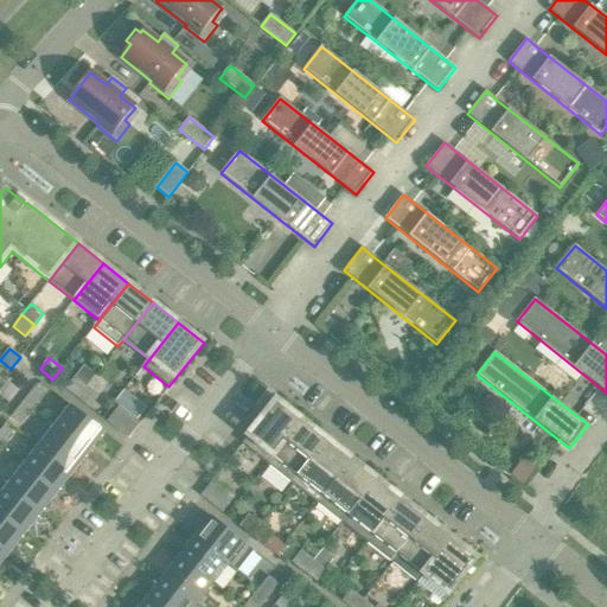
[(77,398),(87,388),(74,377),(65,389),(77,398)]
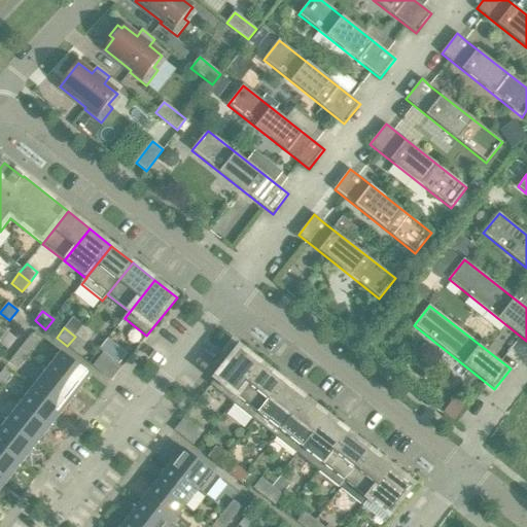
[(0,344),(7,350),(16,339),(6,331),(0,340),(0,344)]
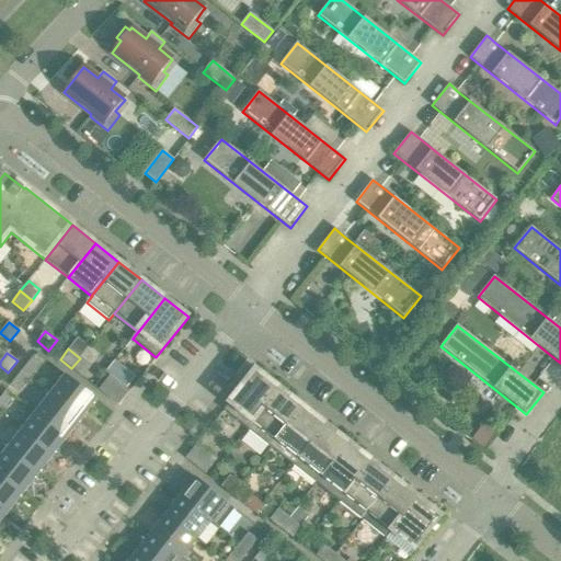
[(29,377),(39,364),(32,357),(21,371),(29,377)]
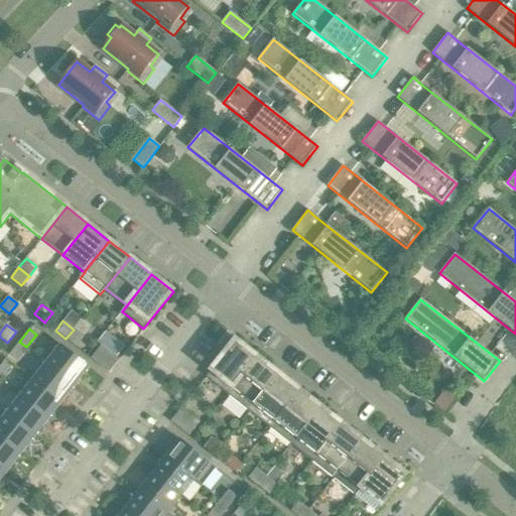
[(84,338),(74,330),(66,339),(76,347),(84,338)]
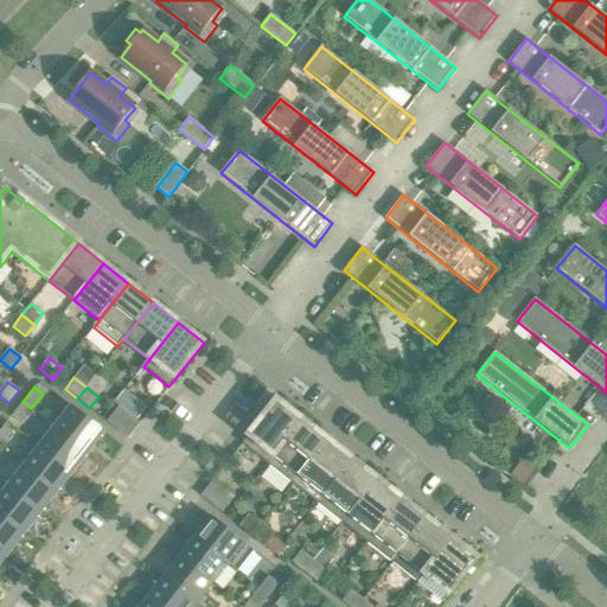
[(267,465),(302,420),(276,400),(242,443),(267,465)]
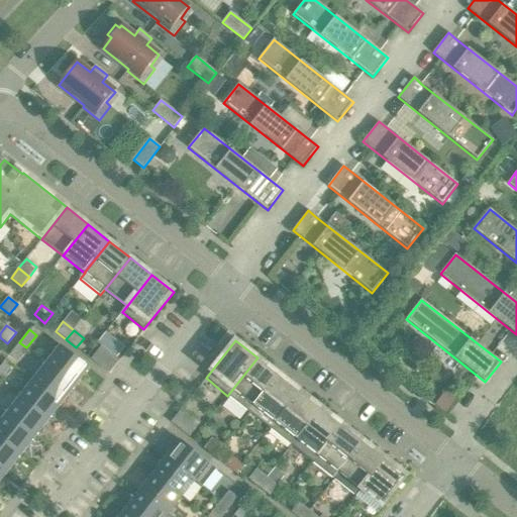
[(16,360),(26,347),(19,342),(9,355),(16,360)]
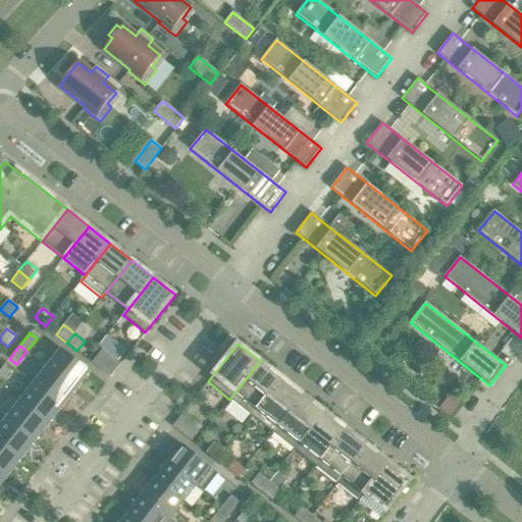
[(91,372),(60,349),(46,366),(76,390),(91,372)]
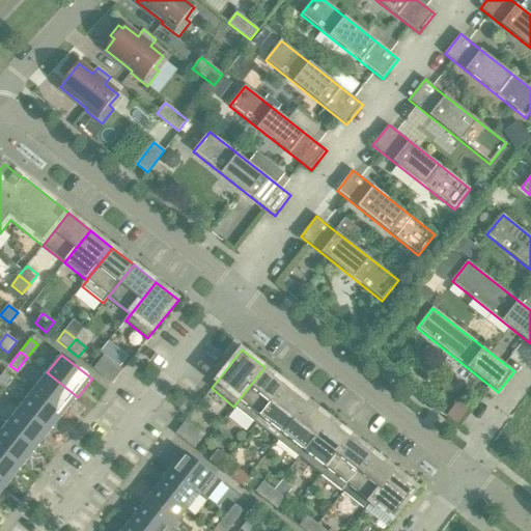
[(112,384),(122,370),(104,356),(93,369),(112,384)]
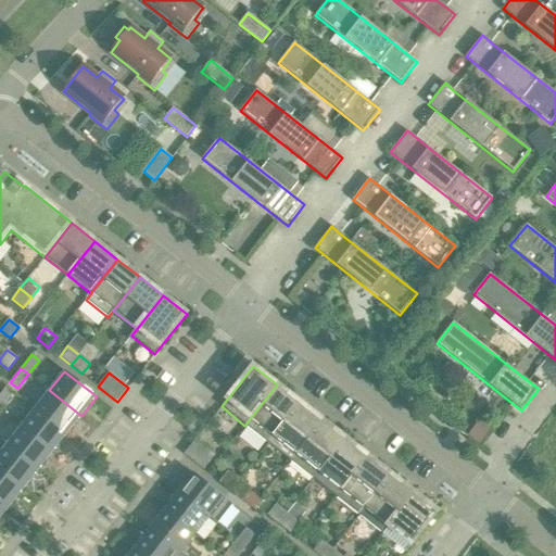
[(267,443),(300,403),(277,384),(244,426),(267,443)]
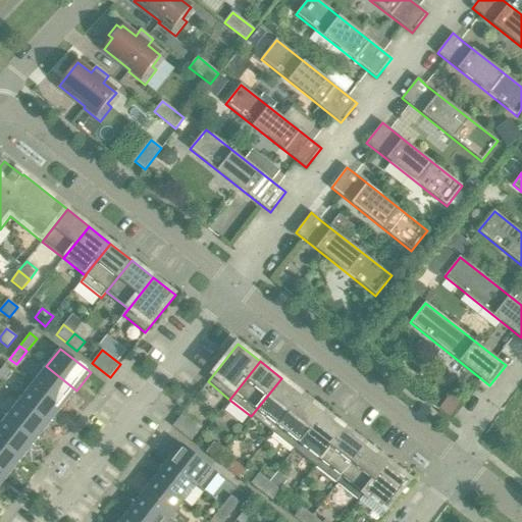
[(76,390),(46,366),(33,383),(62,408),(76,390)]
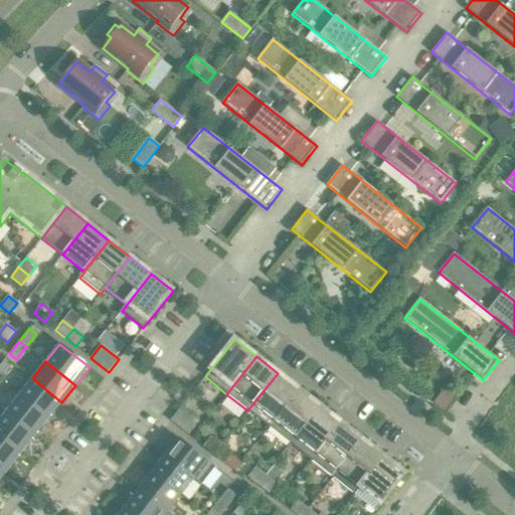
[(0,379),(9,368),(2,362),(0,365),(0,379)]
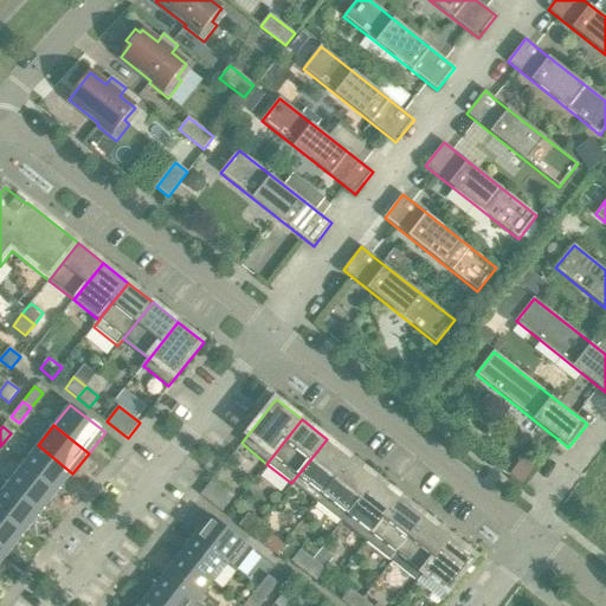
[(317,503),(352,458),(327,439),(291,483),(317,503)]
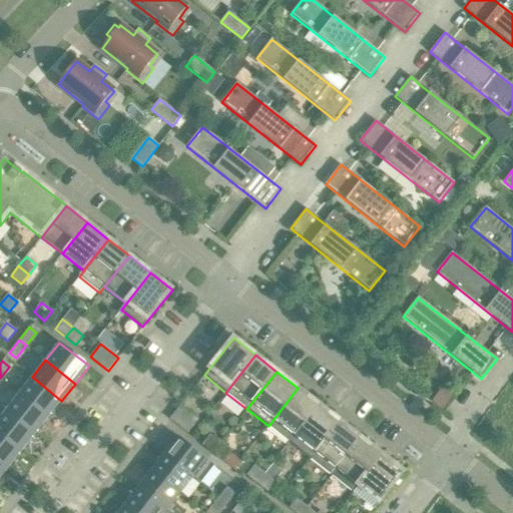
[(61,401),(32,377),(18,394),(48,418),(61,401)]
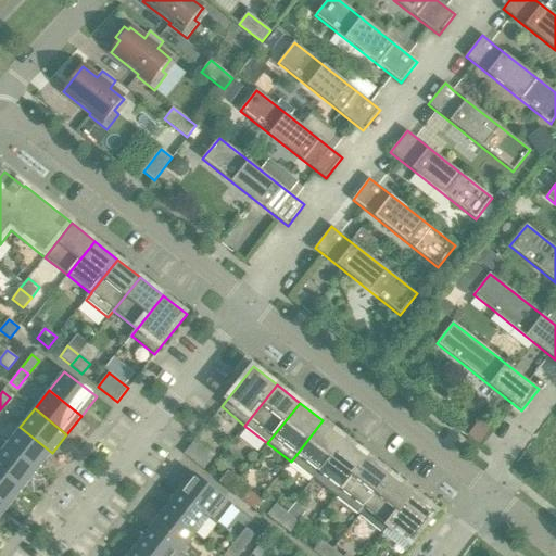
[(314,479),(345,439),(323,420),(291,462),(314,479)]
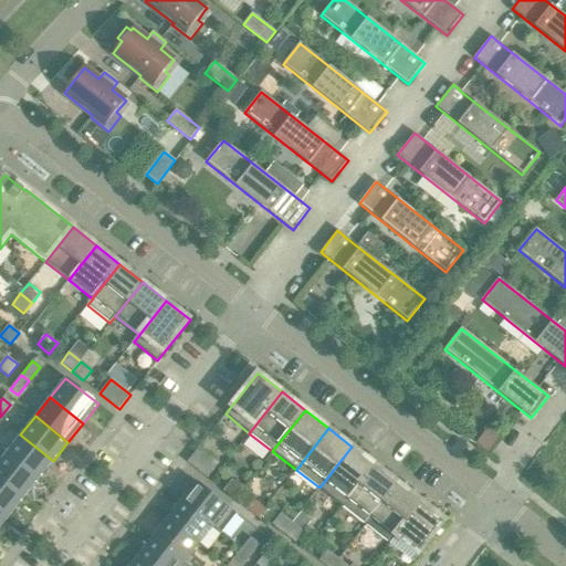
[(53,461),(20,435),(6,453),(39,480),(53,461)]
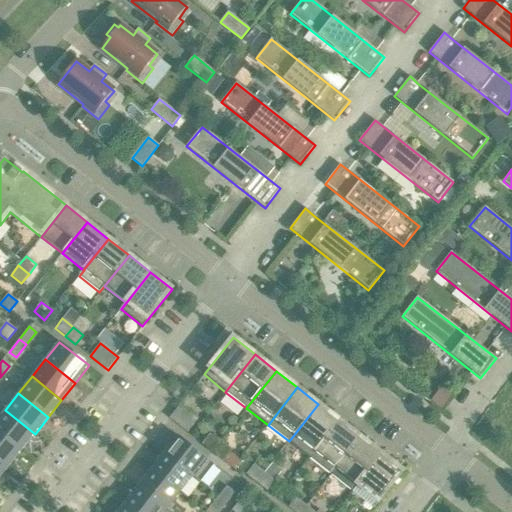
[(310,458),(339,421),(318,404),(289,441),(310,458)]
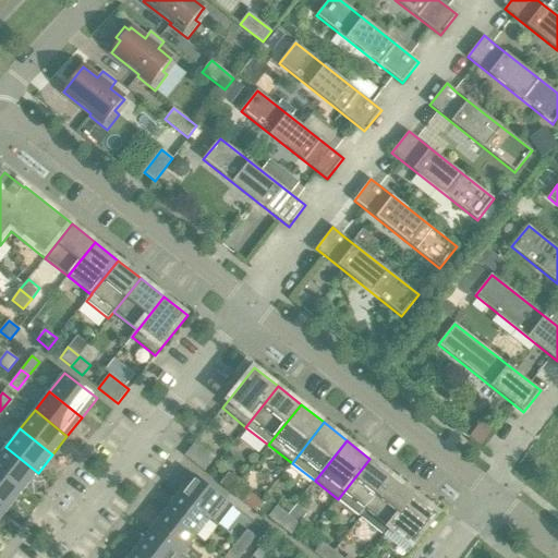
[(215,457),(195,441),(184,456),(204,471),(215,457)]
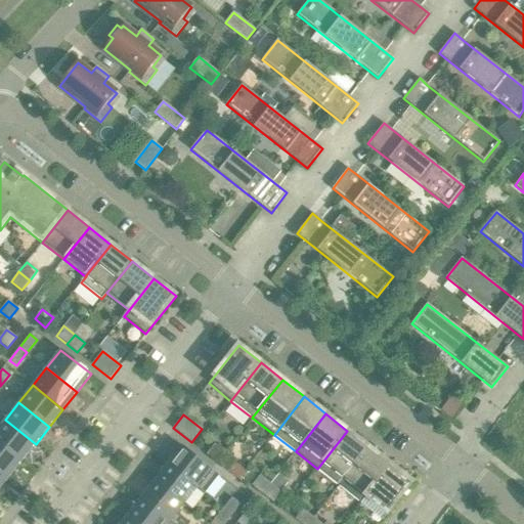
[(36,444),(5,420),(0,426),(0,443),(22,462),(36,444)]
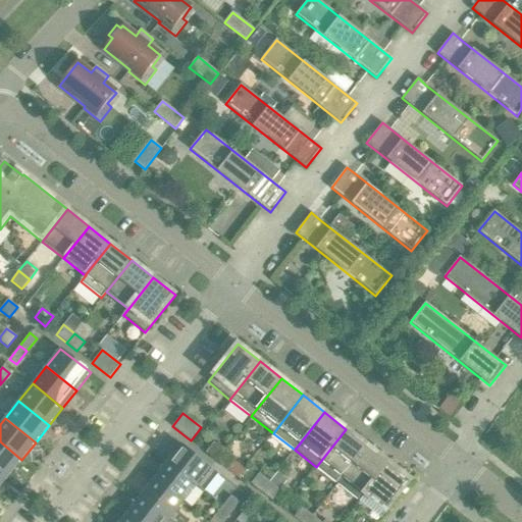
[(337,484),(367,446),(346,429),(316,467),(337,484)]
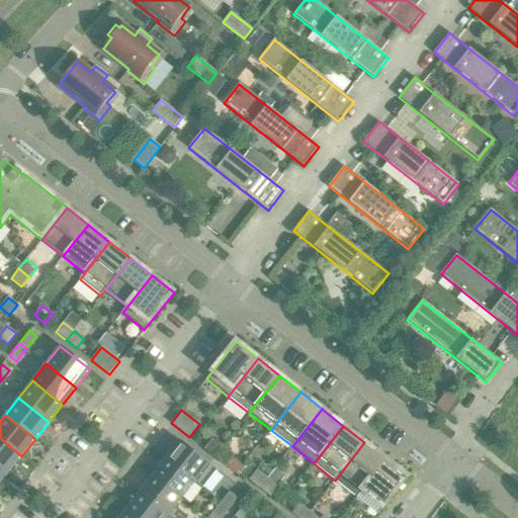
[(21,456),(0,438),(0,466),(8,473),(21,456)]
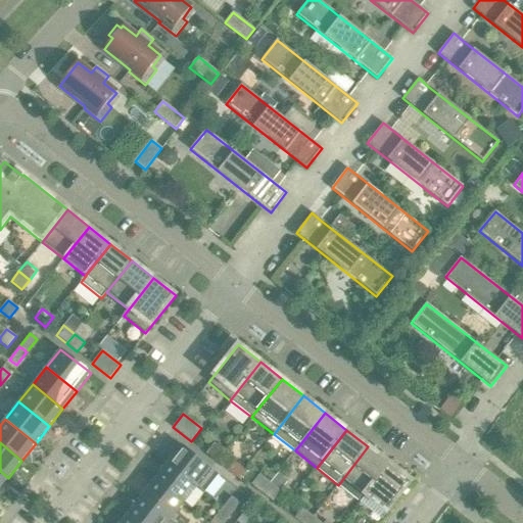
[(217,462),(225,452),(215,443),(206,454),(217,462)]
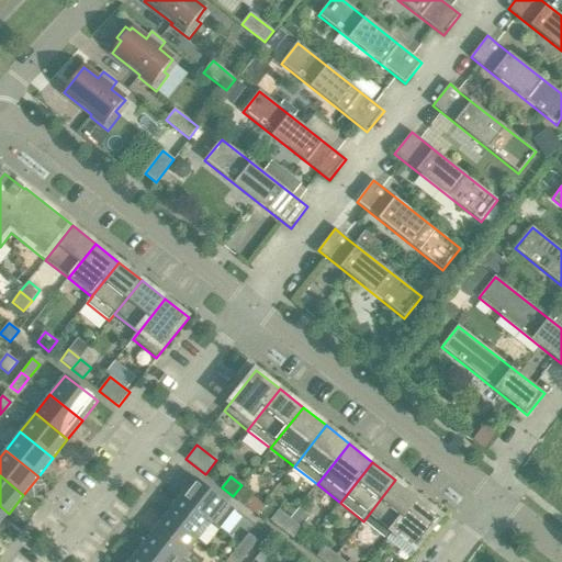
[(226,504),(195,479),(180,498),(211,523),(226,504)]
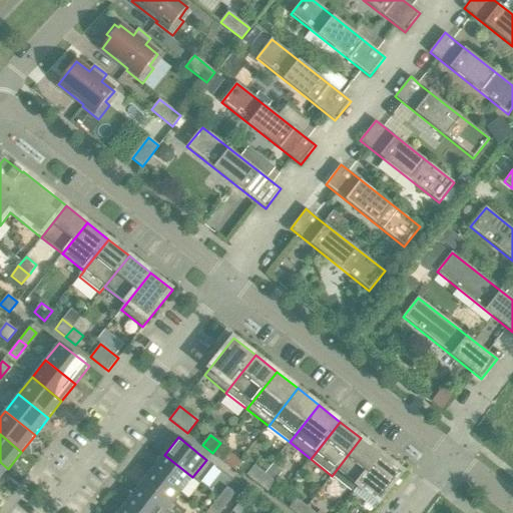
[(353,492),(382,455),(361,438),(332,476),(353,492)]
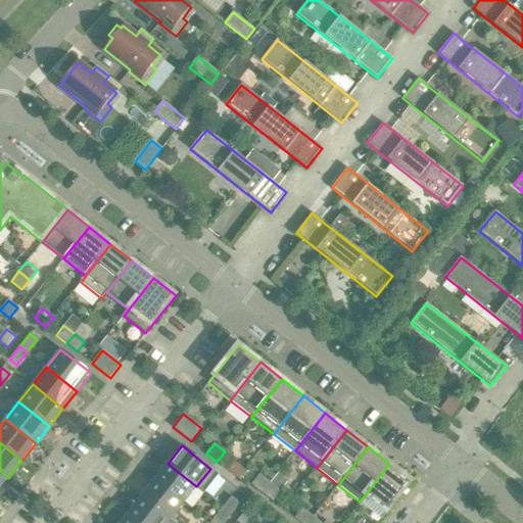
[(235,460),(225,452),(217,462),(227,470),(235,460)]
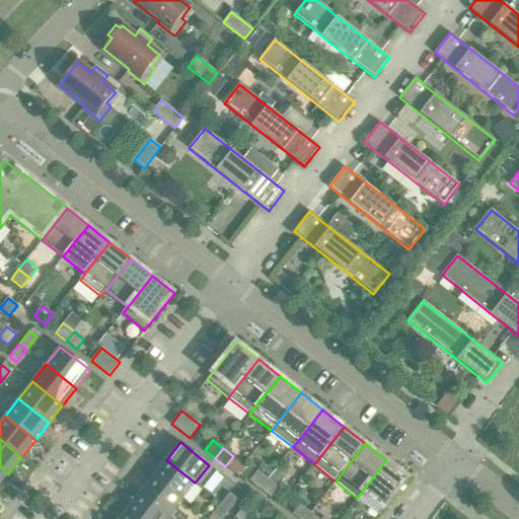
[(195,483),(166,460),(153,477),(181,500),(195,483)]
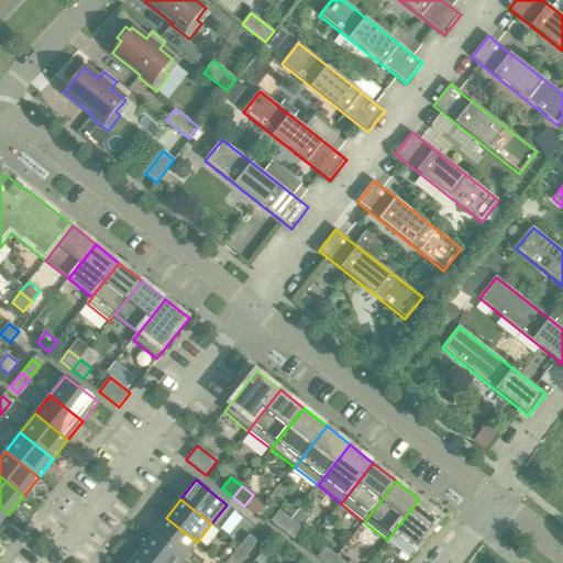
[(411,559),(443,518),(419,499),(387,540),(411,559)]
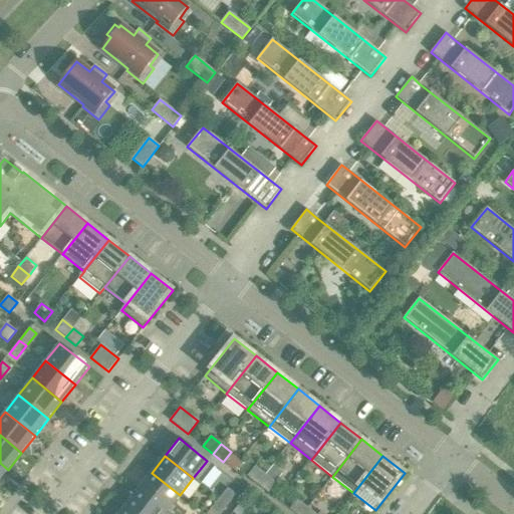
[(258,484),(265,475),(255,467),(247,476),(258,484)]
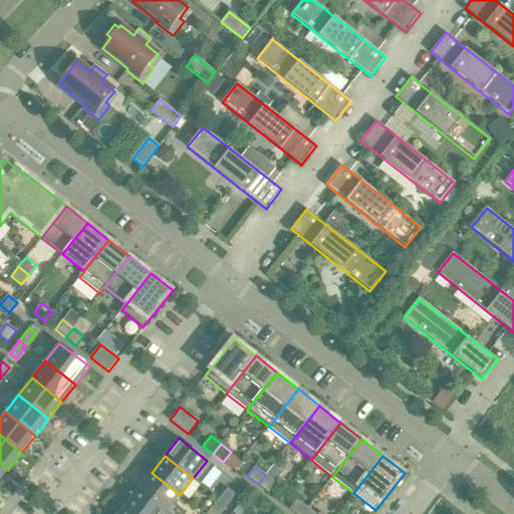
[(180,495),(152,473),(138,490),(169,513),(170,513),(167,511),(180,495)]
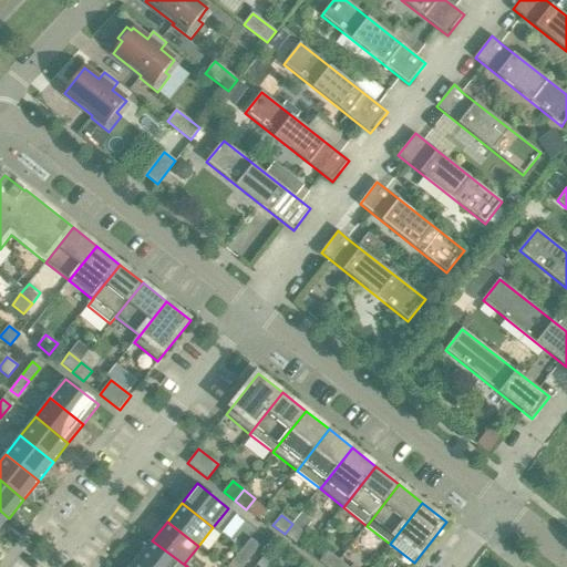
[(296,543),(303,533),(292,524),(285,534),(296,543)]
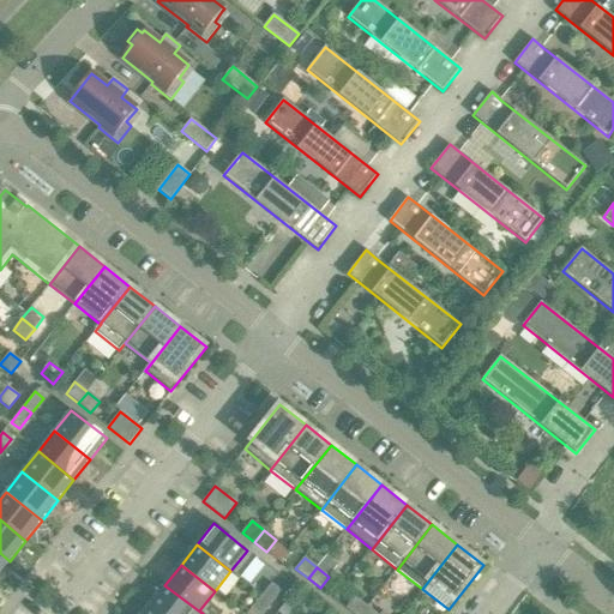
[(271,603),(282,591),(272,583),(262,596),(271,603)]
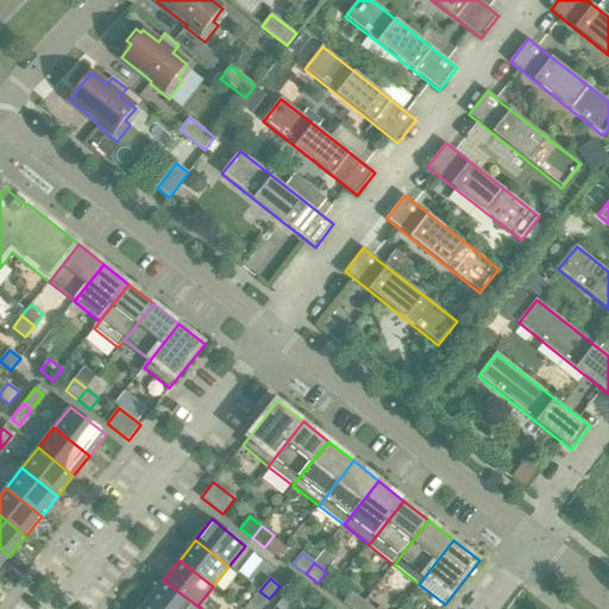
[(200,608),(163,581),(148,601),(158,608),(200,608)]
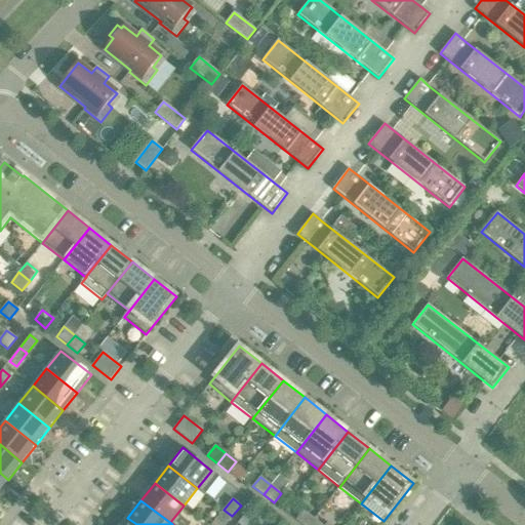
[(223,524),(225,524),(232,516),(224,510),(215,520),(223,524)]
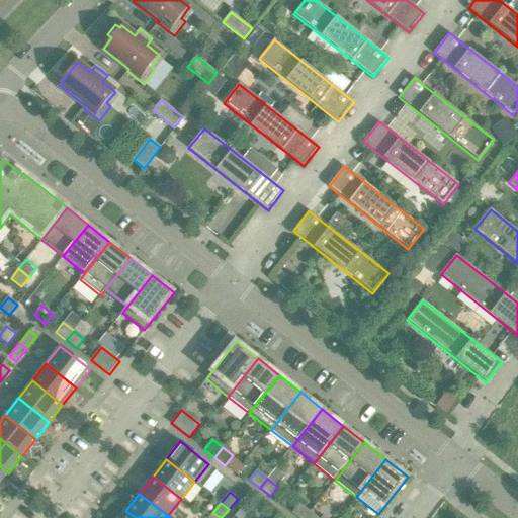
[(305,517),(310,512),(299,504),(291,513),(297,517),(305,517)]
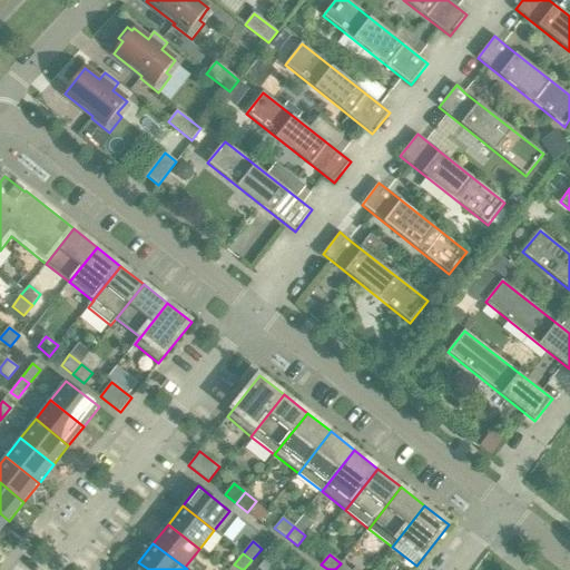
[(275,569),(279,566),(267,557),(258,568),(259,569),(275,569)]
